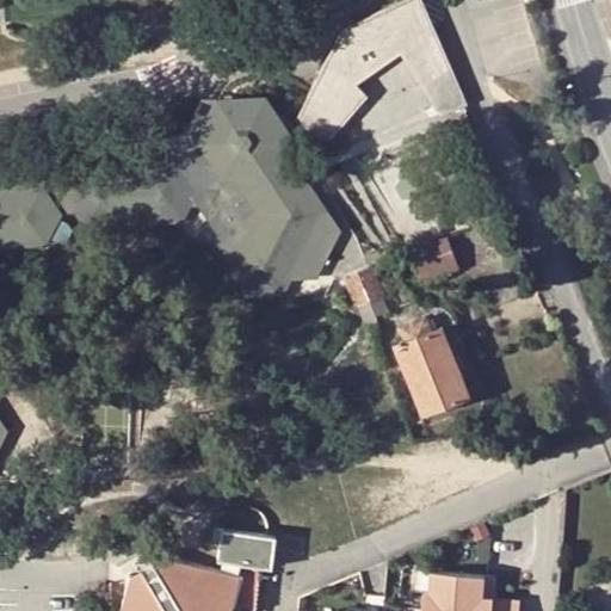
[(420,0),(396,0),(340,29),(363,66),(394,44),(399,51),(438,112),(464,102),(420,0)]
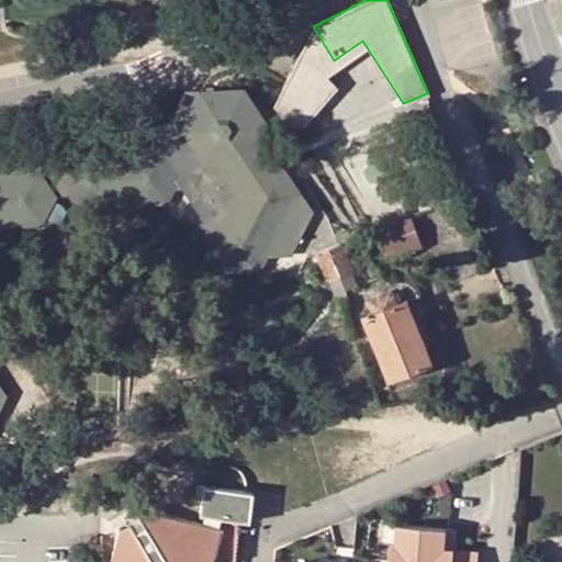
[(313,26),(301,49),(327,77),(367,47),(362,41),(334,60),(313,26)]
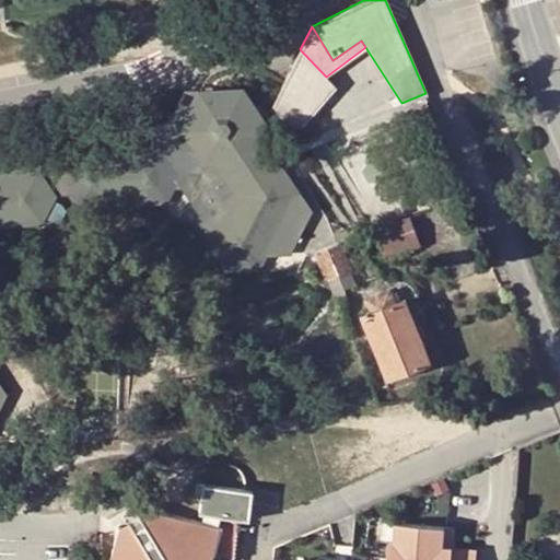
[(326,77),(300,49),(269,109),(298,130),(335,86),(326,77)]
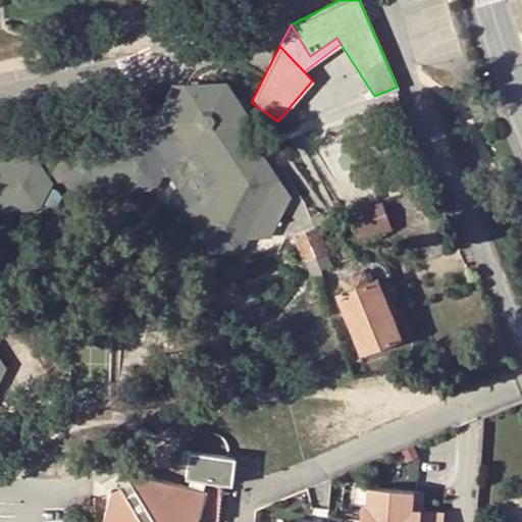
[(226,150),(235,135),(244,118),(223,87),(187,87),(174,111),(169,122),(143,122),(140,126),(131,114),(106,116),(94,139),(97,144),(72,146),(69,151),(60,167),(64,174),(74,191),(100,190),(112,165),(126,187),(152,186),(161,168),(163,164),(173,162),(186,179),(179,195),(185,203),(184,207),(211,251),(239,251),(250,227),(261,227),(266,232),(274,232),(291,198),(278,178),(272,178),(257,157),(250,158),(231,159),(226,150)]
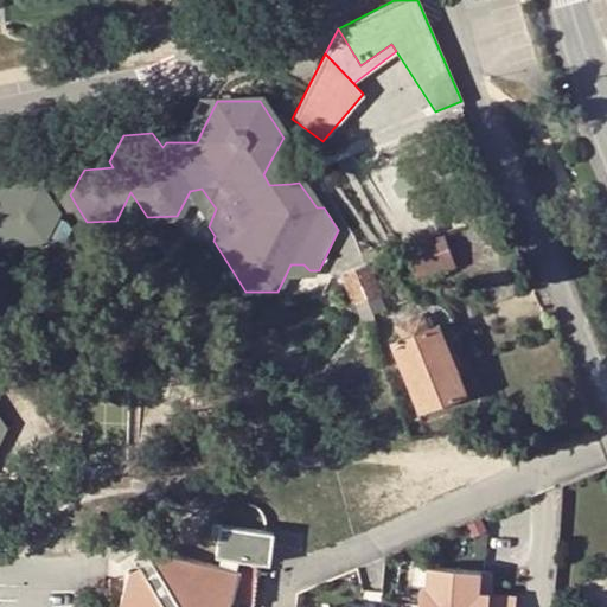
[(203,129),(152,133),(163,147),(166,142),(197,142),(203,129)]
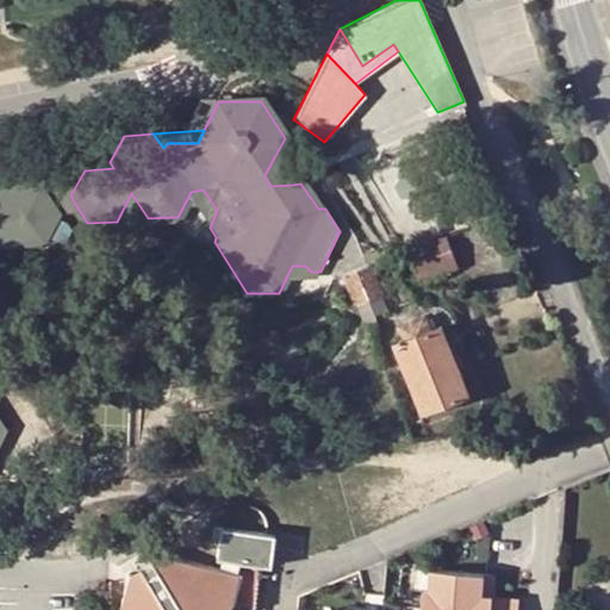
[(0,223),(12,243),(41,242),(57,215),(53,206),(62,200),(68,209),(75,204),(70,195),(81,176),(58,178),(44,155),(26,156),(22,165),(0,165),(0,223)]
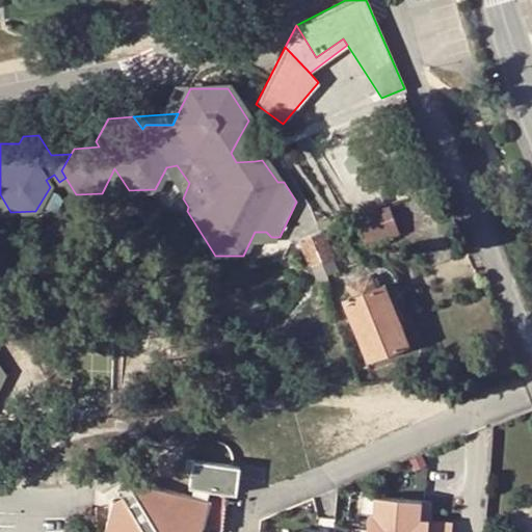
[(236,162),(255,161),(239,137),(231,153),(236,162)]
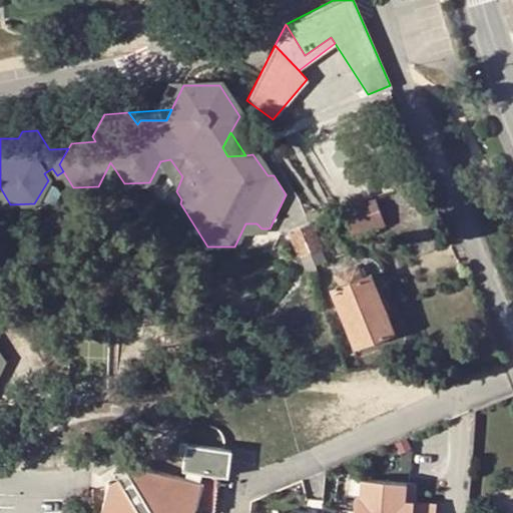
[(160,161),(158,165),(176,191),(182,176),(170,159),(160,161)]
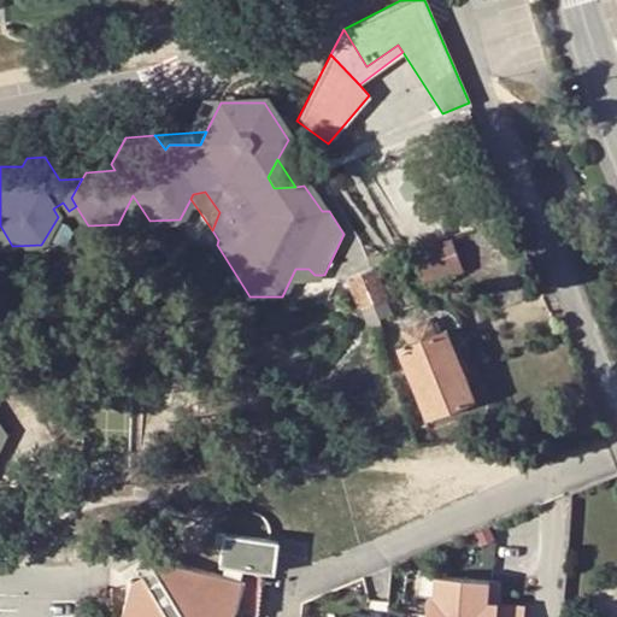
[(133,195),(118,224),(150,221),(133,195)]
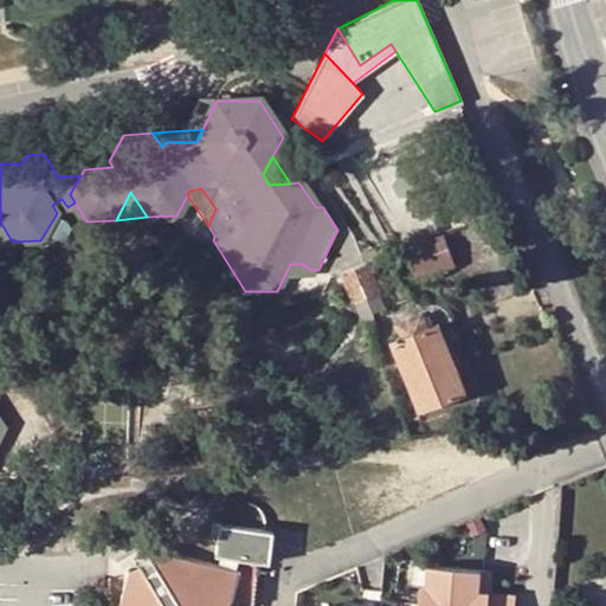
[(405,251),(417,283),(456,265),(444,234),(405,251)]
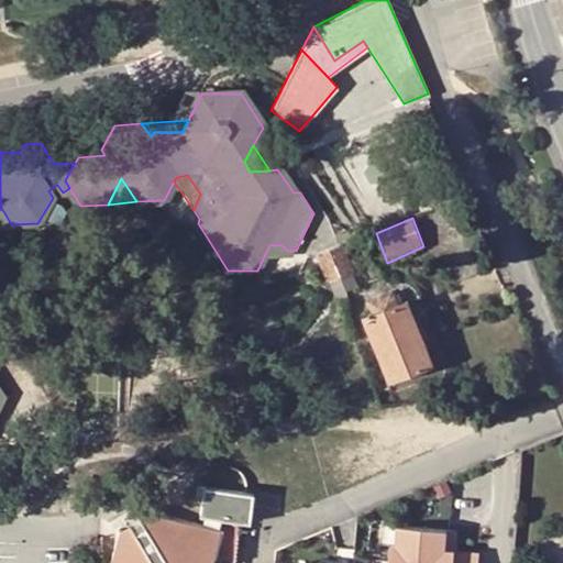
[(353,272),(342,243),(318,253),(330,280),(353,272)]
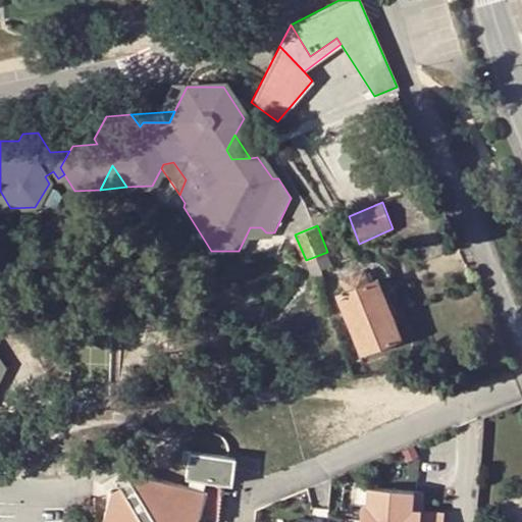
[(340,295),(362,353),(400,338),(376,278),(370,280),(365,268),(341,279),(345,293),(340,295)]
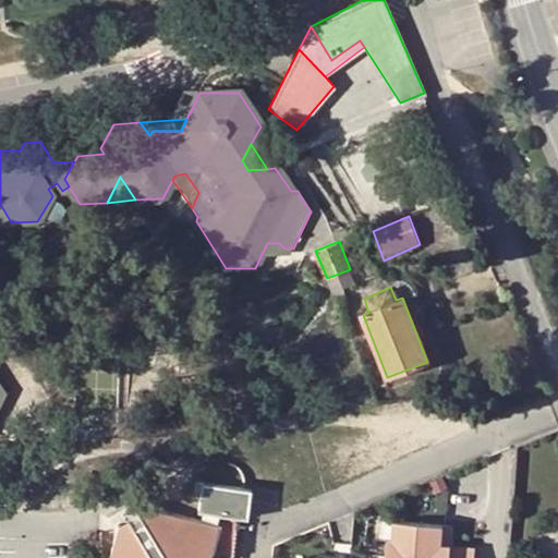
[(129,528),(143,521),(134,505),(121,511),(129,528)]
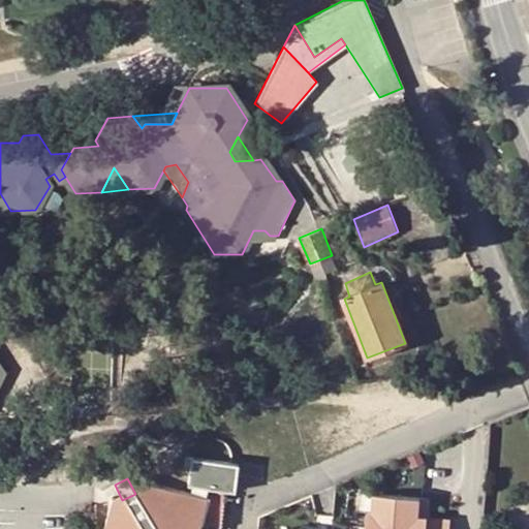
[(111,497),(102,528),(196,528),(200,527),(207,496),(138,479),(135,494),(122,500),(111,497)]
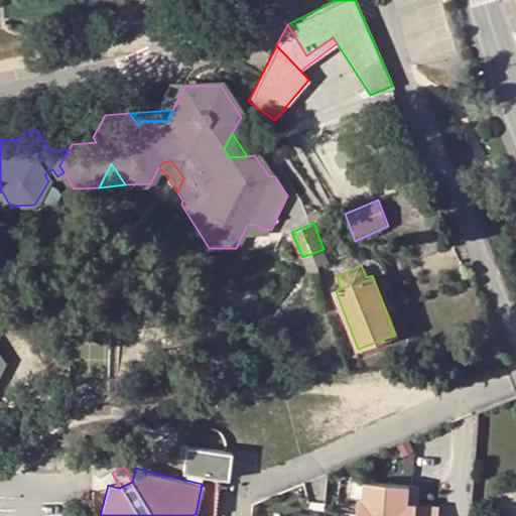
[(416,487),(362,483),(361,499),(356,499),(355,515),(373,515),(405,515),(407,496),(416,496),(416,487)]
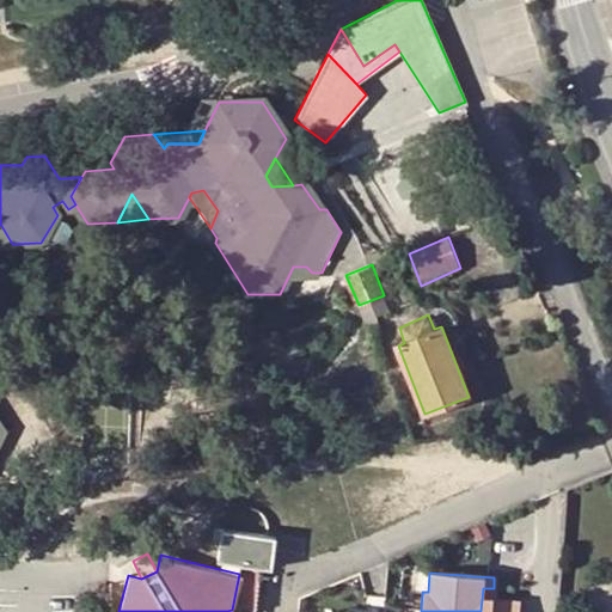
[(493,598),(494,588),(483,588),(481,611),(518,611),(519,600),(493,598)]
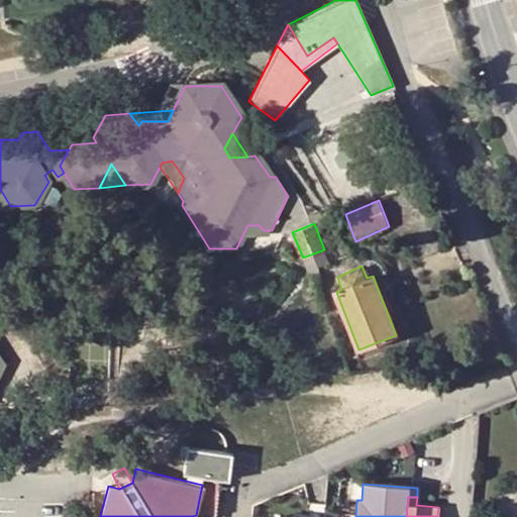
[(309,511),(273,508),(272,516),(322,516),(323,516),(309,515),(309,511)]
